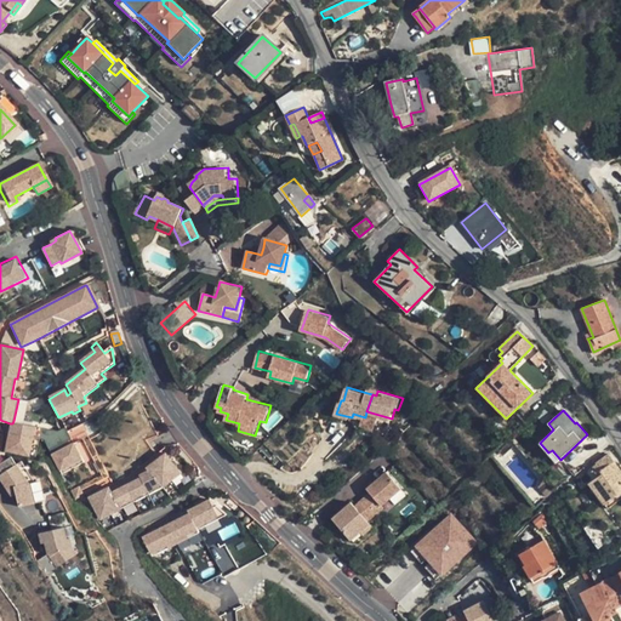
[(34,426),(13,421),(12,423),(10,423),(4,451),(28,456),(34,426)]
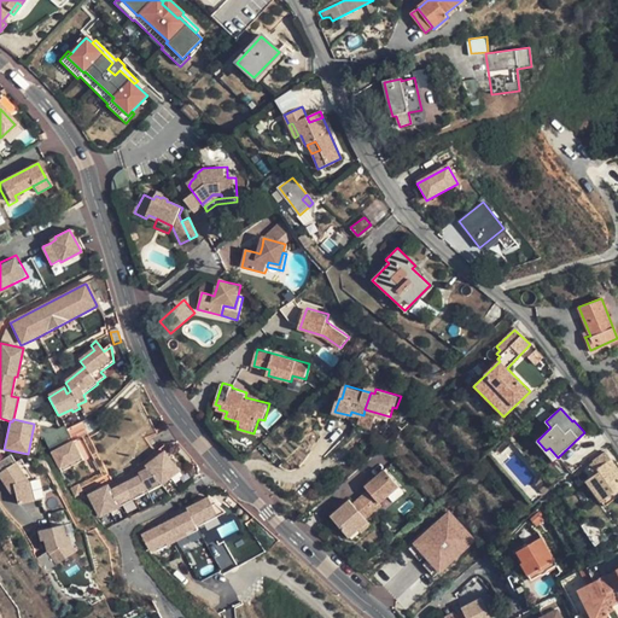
[(58,436),(62,443),(70,438),(65,431),(58,436)]
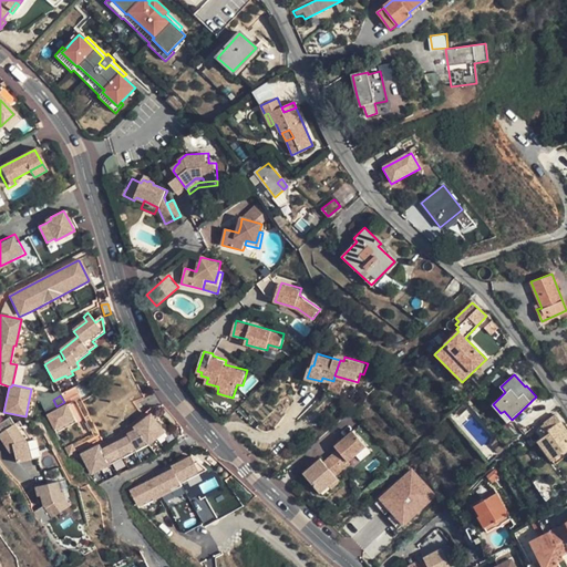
[(45,416),(54,432),(55,434),(75,424),(66,406),(45,416)]
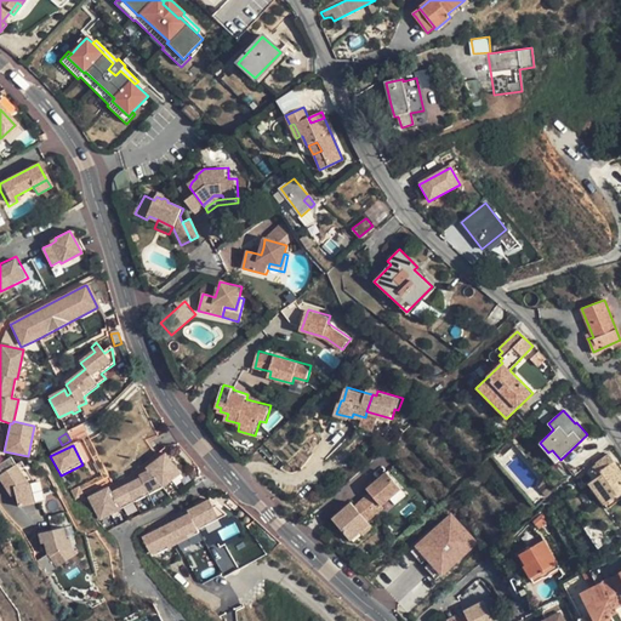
[(557,462),(560,460),(552,450),(548,453),(557,462)]
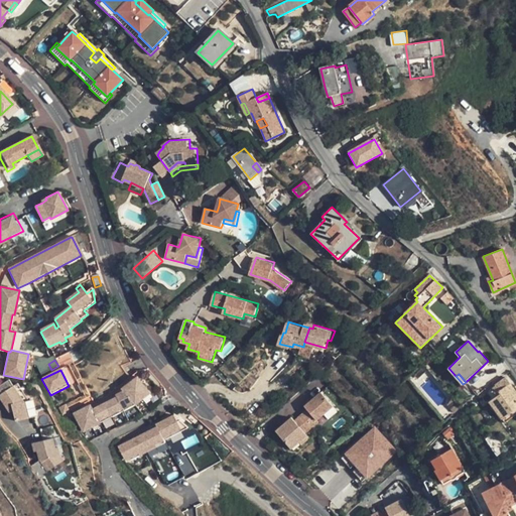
[(98,425),(134,407),(150,395),(137,378),(121,390),(122,392),(90,409),(98,425)]
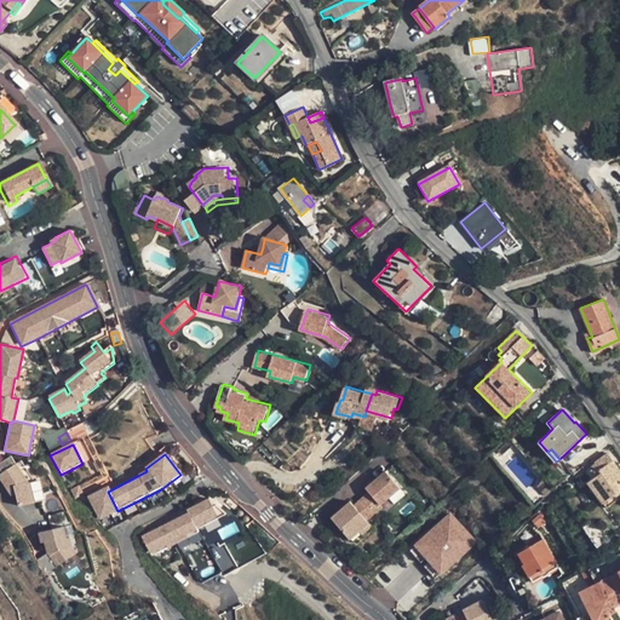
[(619,488),(619,481),(618,477),(608,465),(613,461),(607,454),(591,468),(597,476),(589,483),(602,501),(619,488)]
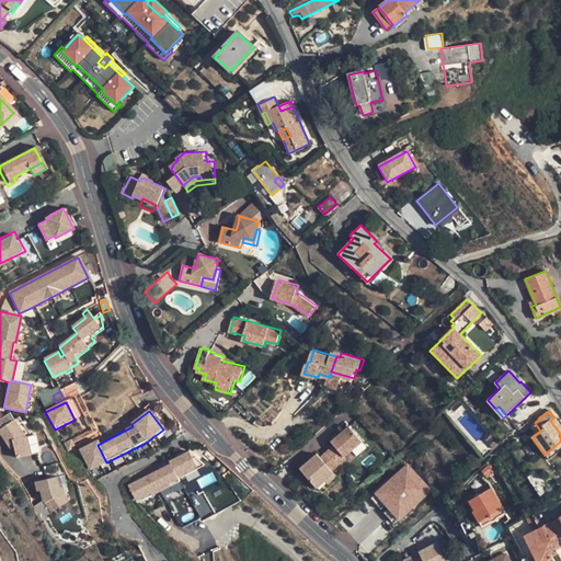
[(8,434),(3,436),(11,446),(14,446),(18,457),(39,453),(34,434),(32,435),(20,416),(15,419),(12,412),(0,419),(0,427),(3,427),(8,434)]
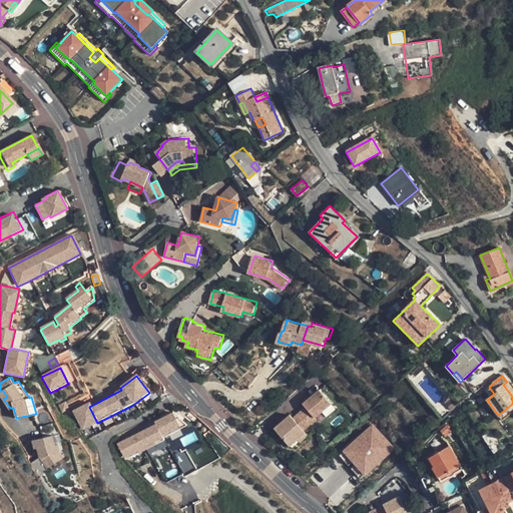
[(512,394),(512,389),(507,382),(503,385),(511,395),(512,394)]
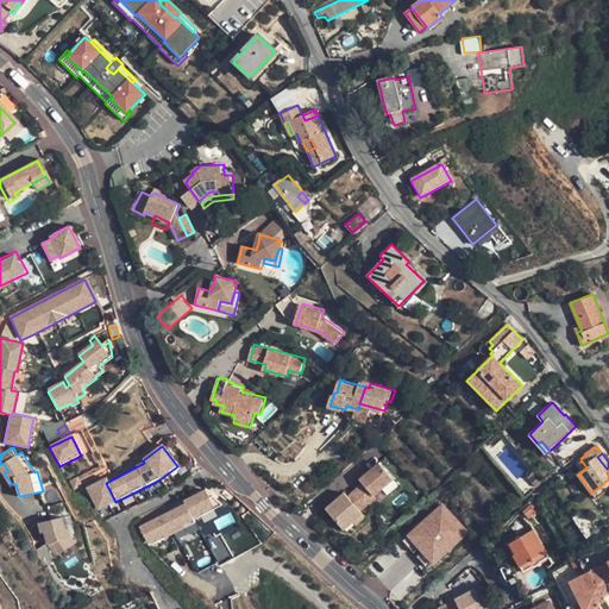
[(351,488),(336,501),(339,503),(336,506),(333,503),(324,512),(343,532),(352,523),(355,522),(352,516),(358,513),(374,497),(372,496),(391,479),(377,464),(358,482),(362,485),(355,491),(351,488)]
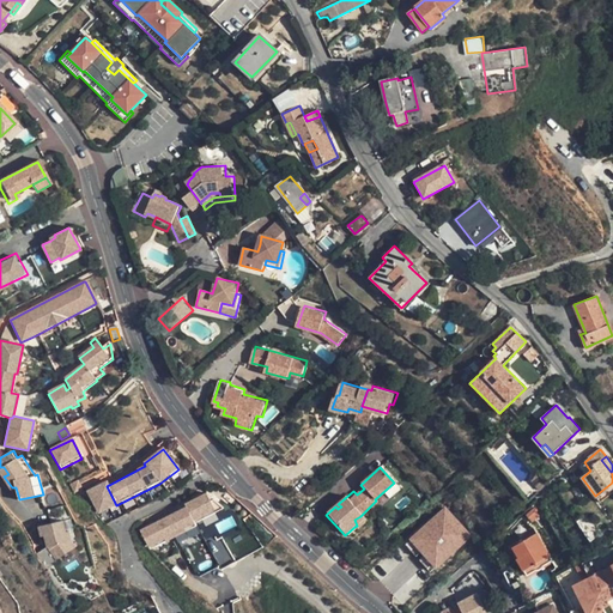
[(539,474),(530,481),(539,490),(547,484),(539,474)]
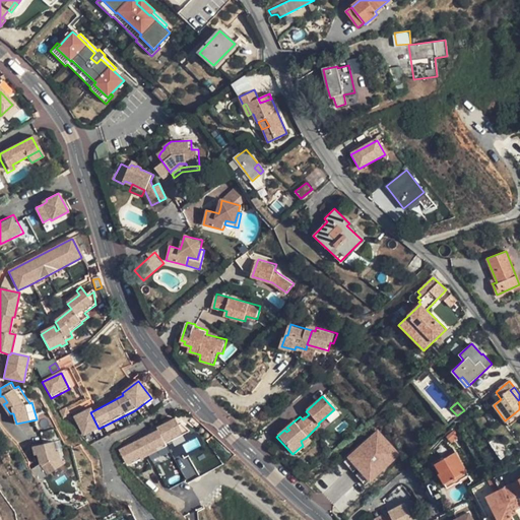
[(81,437),(99,429),(90,412),(89,408),(72,417),(81,437)]
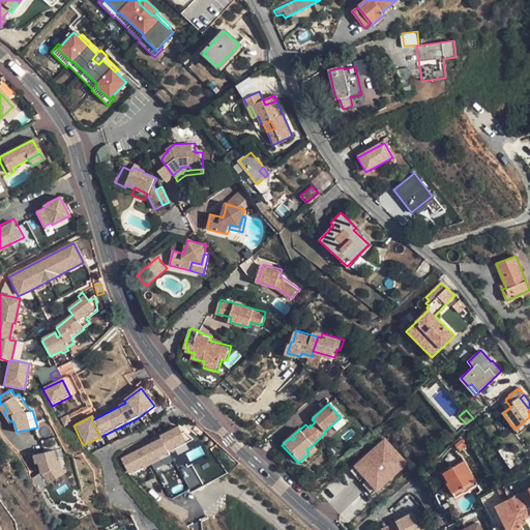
[(59,420),(63,429),(70,424),(66,417),(59,420)]
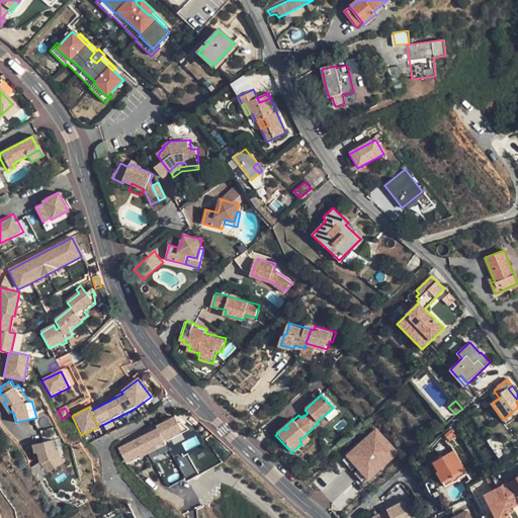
[(517,416),(517,408),(503,419),(507,424),(517,416)]
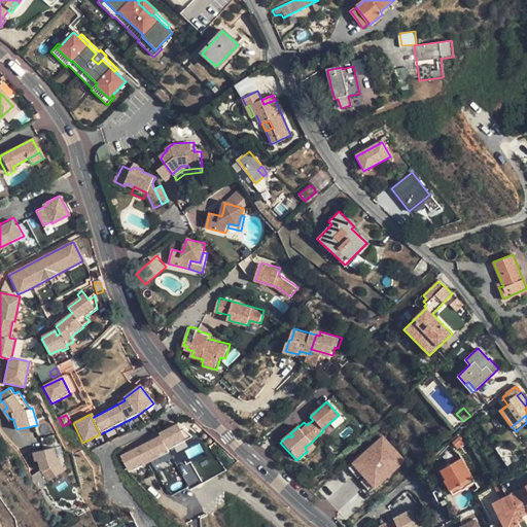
[(141,446),(149,462),(167,453),(167,451),(190,438),(184,431),(181,432),(177,426),(159,434),(160,437),(141,446)]
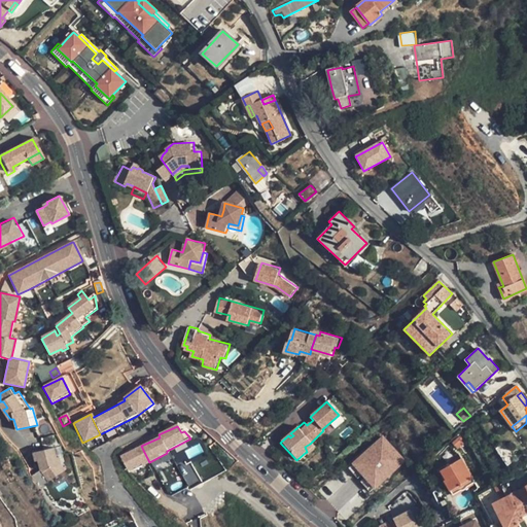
[(376,489),(409,460),(385,433),(352,461),(376,489)]
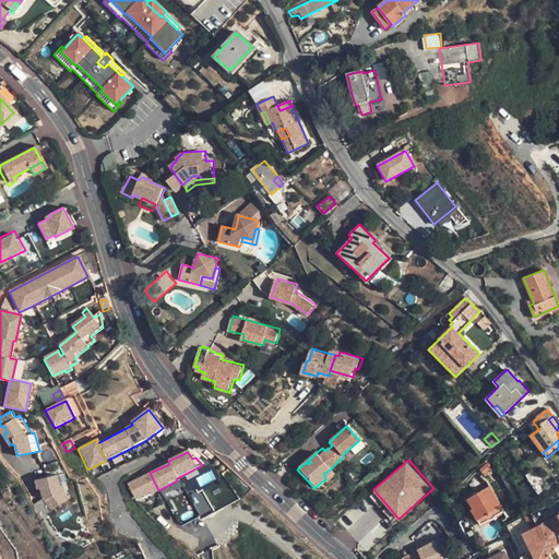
[(535,470),(526,475),(537,491),(546,487),(535,470)]
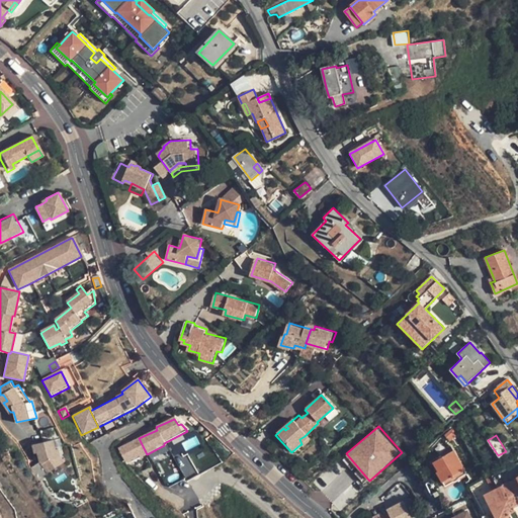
[(309,441),(305,436),(299,439),(301,444),(299,445),(300,447),(301,447),(308,443),(309,441)]
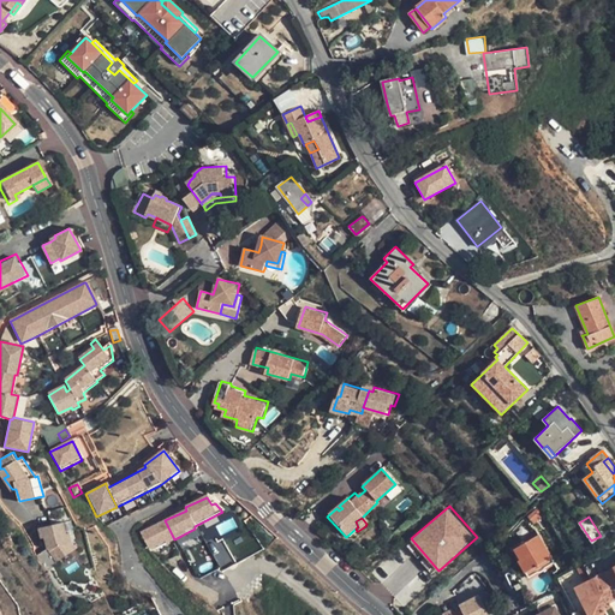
[(171,542),(174,539),(165,520),(161,523),(171,542)]
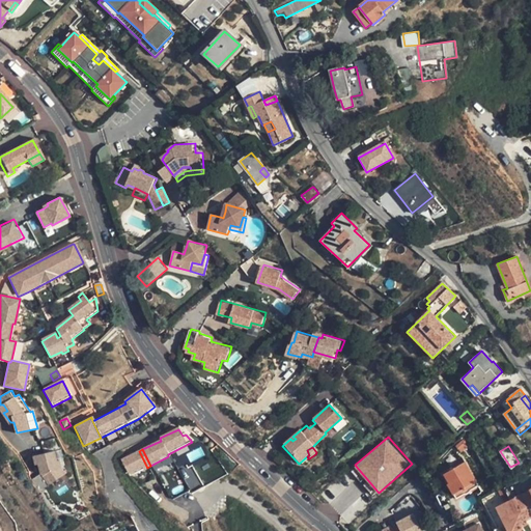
[(58,459),(56,450),(34,455),(37,466),(40,465),(42,473),(50,484),(67,473),(63,467),(62,459),(58,459)]
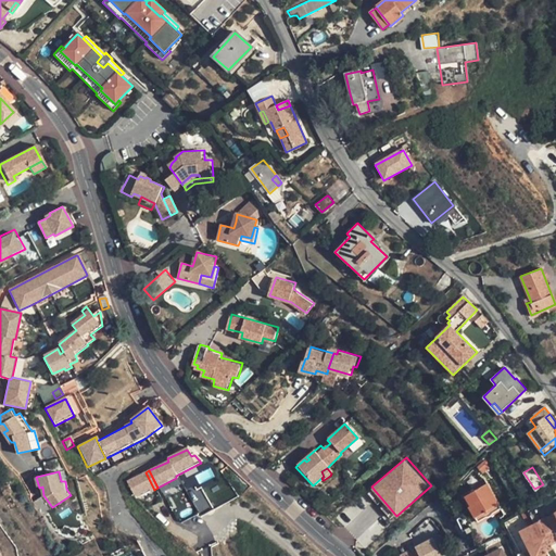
[(134,500),(154,490),(146,472),(125,482),(134,500)]
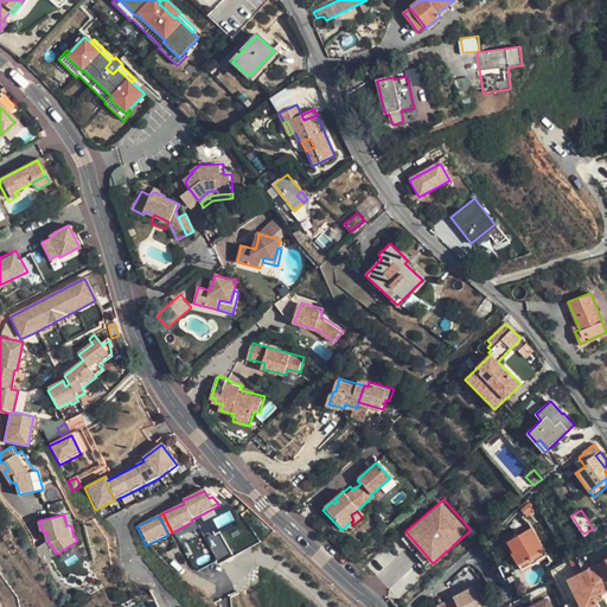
[(5,541),(12,538),(7,529),(0,531),(5,541)]
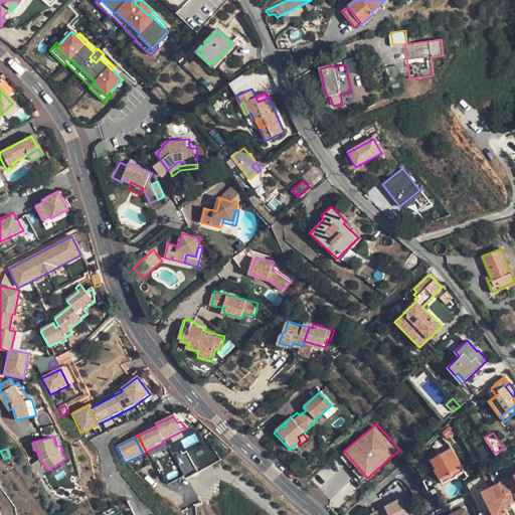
[(433,472),(440,484),(461,471),(448,451),(428,463),(434,471),(433,472)]
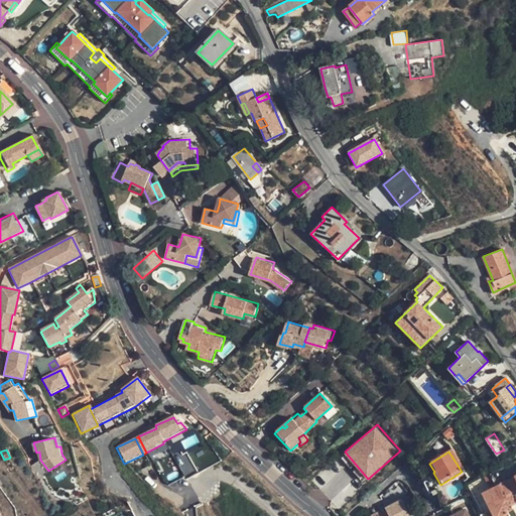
[(464,474),(462,472),(440,485),(442,487),(464,474)]
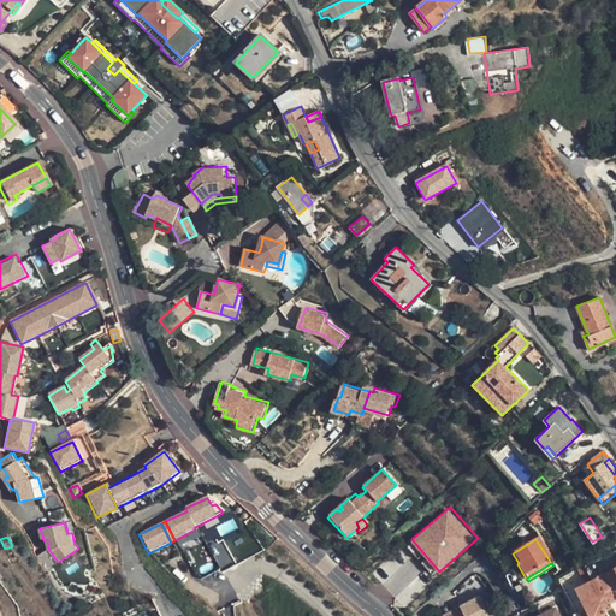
[(615,599),(615,590),(609,572),(608,570),(580,582),(576,585),(588,615),(594,615),(605,612),(604,610),(610,608),(609,603),(615,599)]
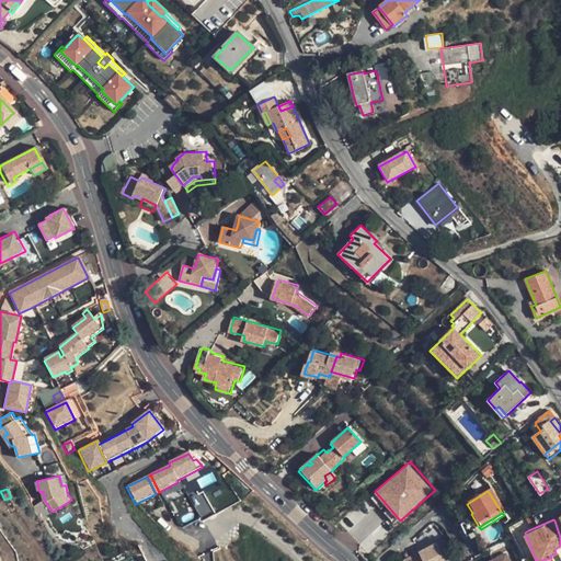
[(508,560),(502,547),(489,553),(493,560),(491,560),(508,560)]
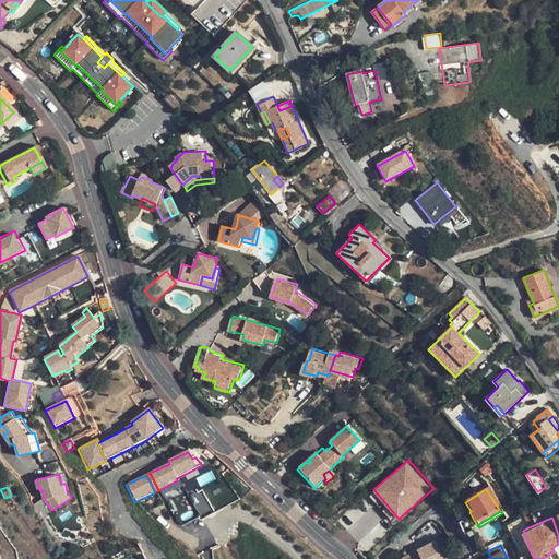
[(414,555),(414,558),(437,558),(431,546),(414,555)]
